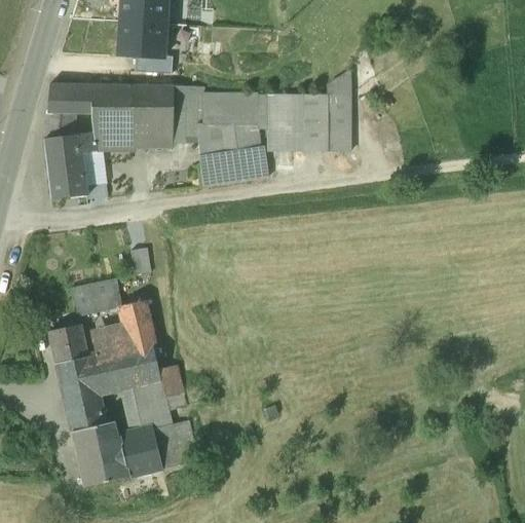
[(122,0),(121,20),(166,23),(167,0),(122,0)]
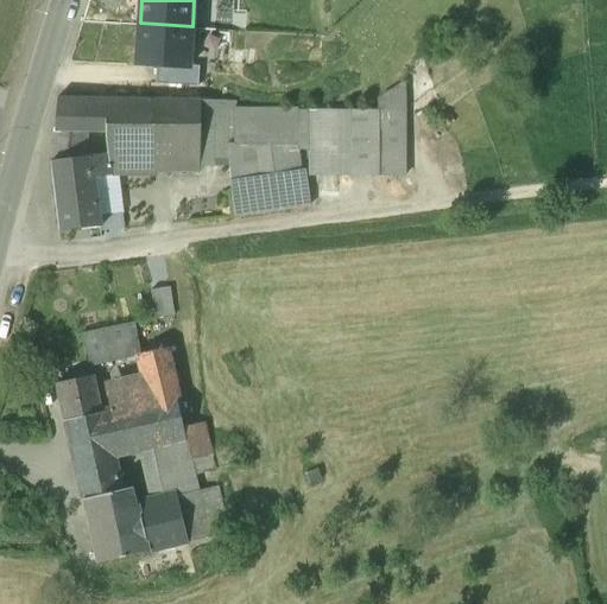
[(157,62),(190,64),(193,26),(140,23),(138,61),(157,62)]
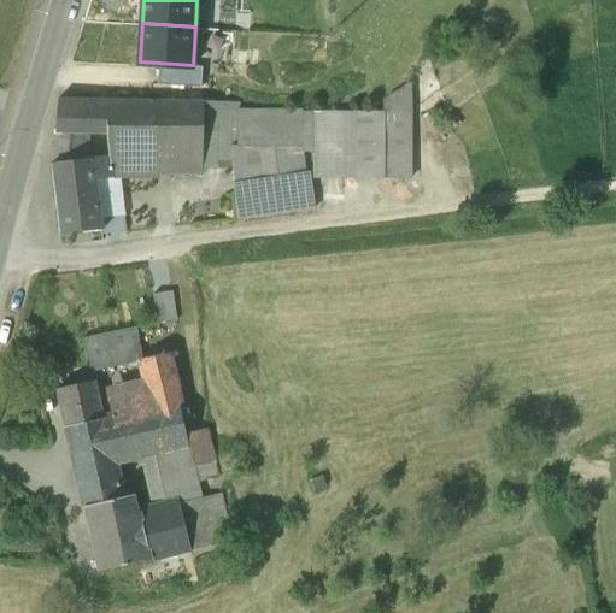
[(193,65),(159,63),(159,82),(204,83),(203,66),(193,65)]
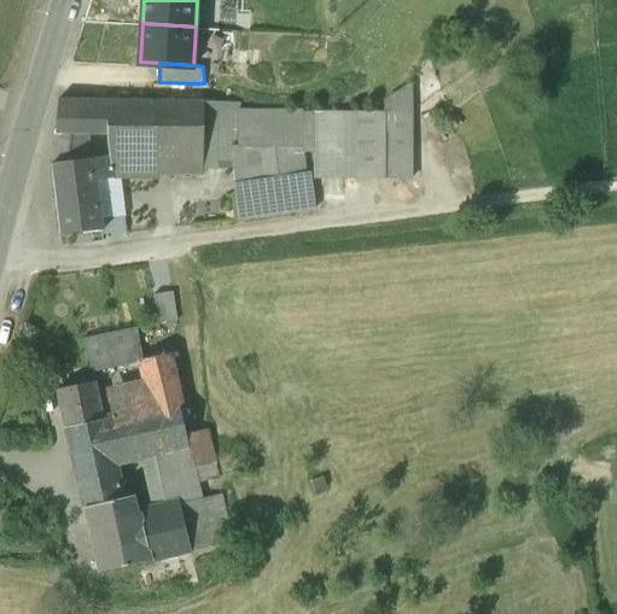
[(204,99),(58,97),(56,122),(70,122),(108,123),(109,138),(110,153),(114,176),(153,171),(203,168),(203,167),(204,99)]
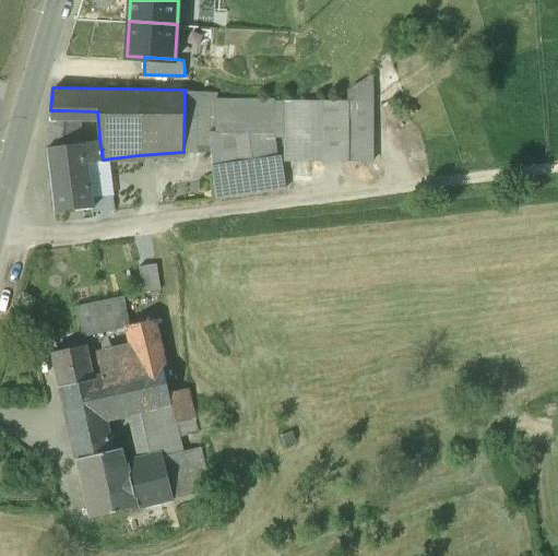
[(216,91),(185,90),(183,151),(211,150),(213,175),(212,175),(215,197),(286,186),(281,155),(276,156),(274,135),(286,135),(286,158),(308,158),(308,98),(215,98),(216,91)]
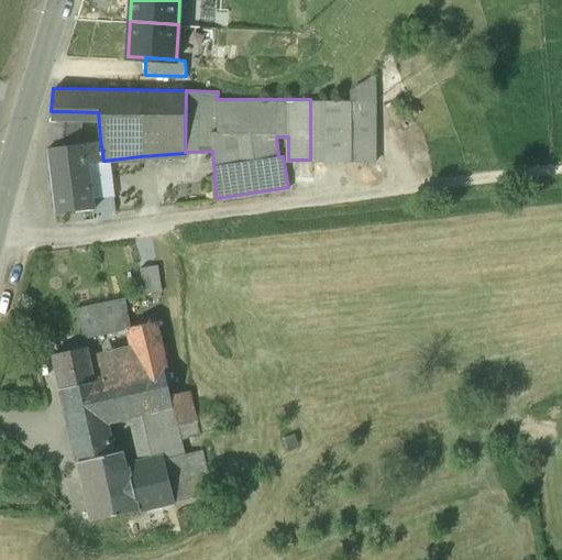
[(351,100),(310,99),(310,160),(352,161),(351,100)]
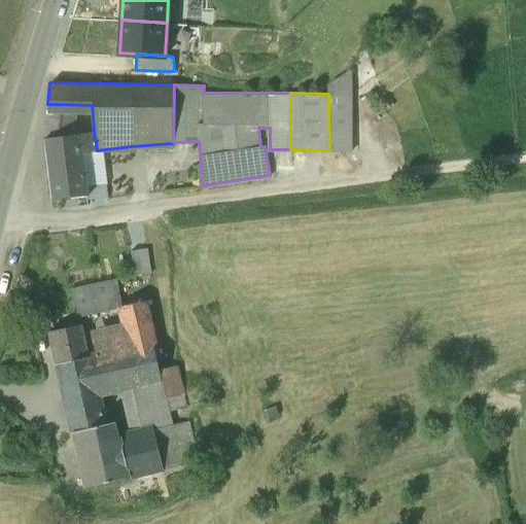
[(350,93),(328,94),(329,150),(348,149),(350,93)]
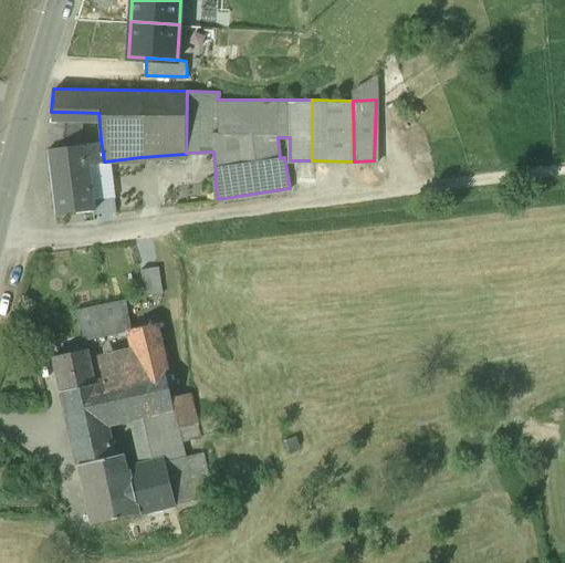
[(64,112),(51,112),(51,121),(63,122),(64,112)]
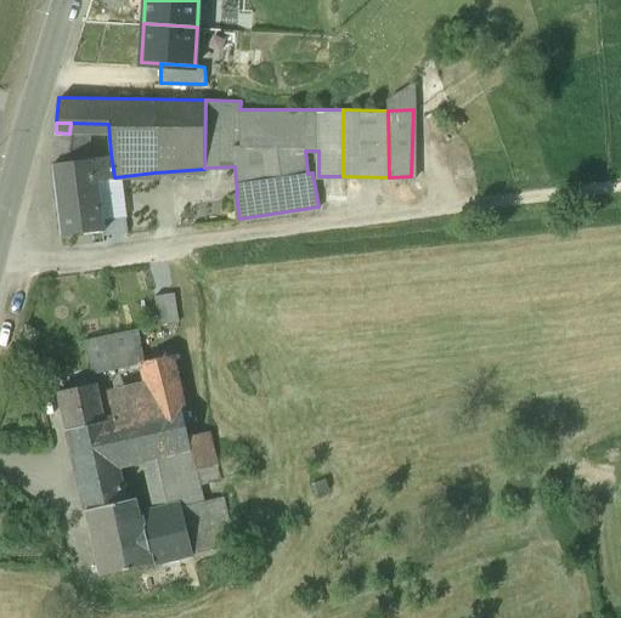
[(82,140),(55,141),(52,162),(61,233),(102,230),(103,228),(102,217),(97,179),(114,177),(111,154),(83,158),(82,140)]
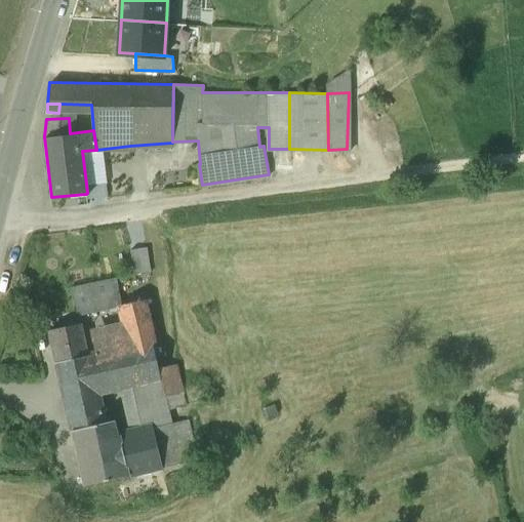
[(106,182),(86,184),(87,193),(86,194),(86,196),(107,193),(106,182)]
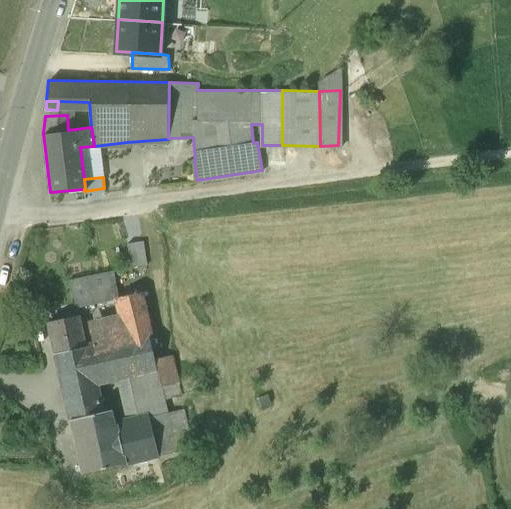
[(148,259),(144,235),(129,238),(132,261),(148,259)]
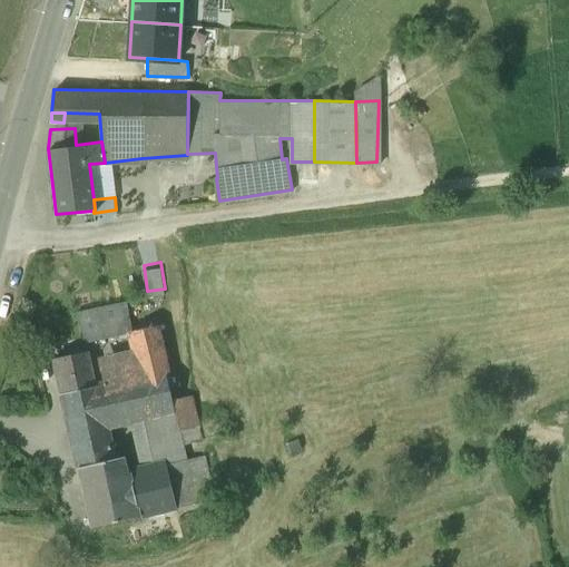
[(126,302),(78,312),(85,342),(102,338),(100,323),(129,316),(126,302)]
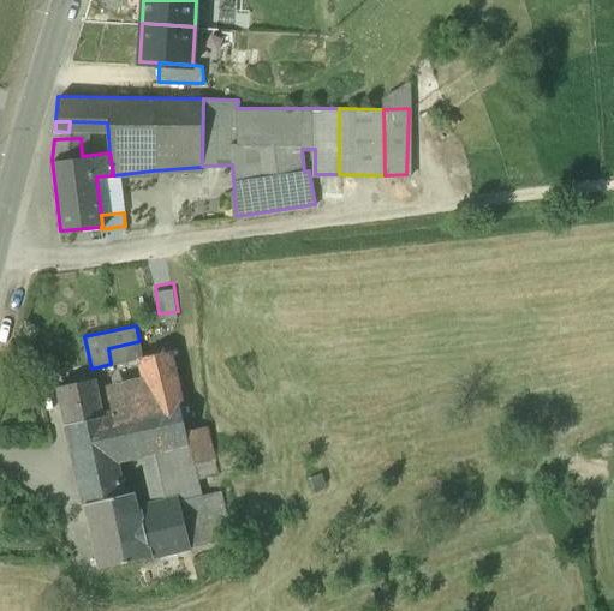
[(164,352),(161,337),(139,341),(143,355),(164,352)]
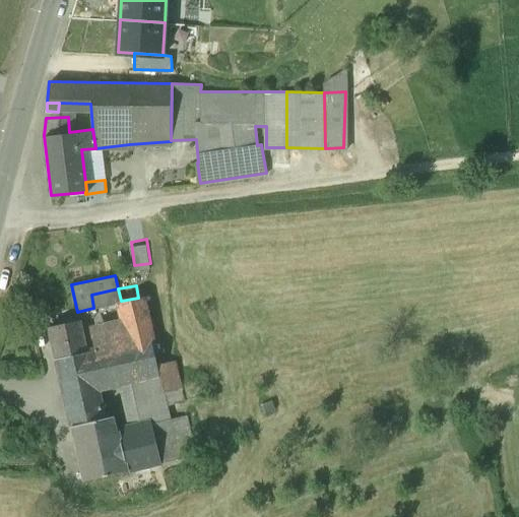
[(91,295),(93,308),(121,301),(118,288),(91,295)]
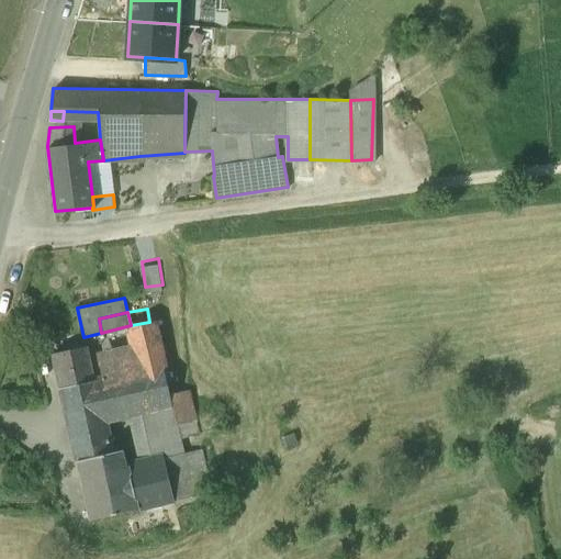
[(136,353),(104,359),(105,365),(99,366),(101,371),(92,372),(93,379),(163,364),(153,321),(149,322),(131,325),(136,353)]
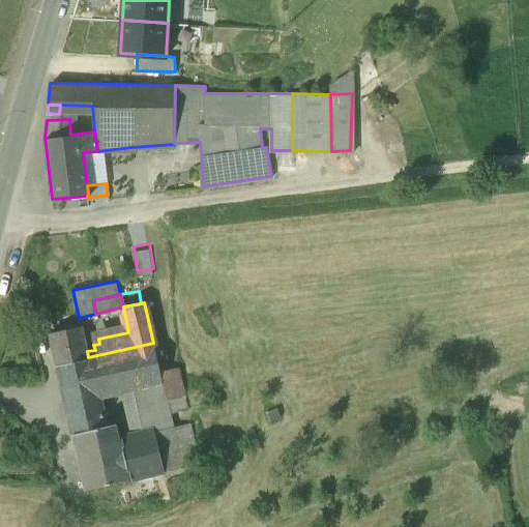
[(81,325),(50,332),(57,364),(88,357),(87,351),(81,325)]
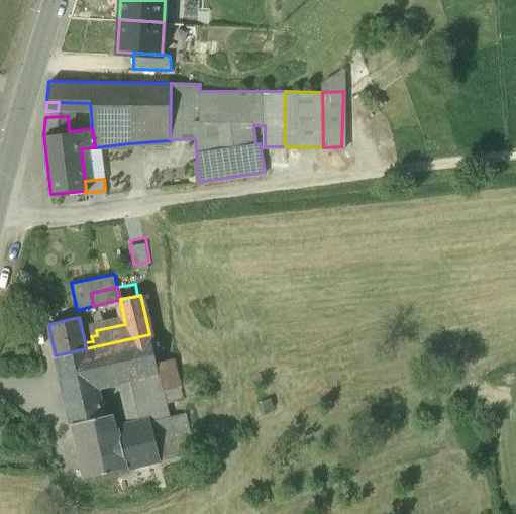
[(86,348),(56,355),(71,424),(104,416),(97,387),(119,382),(159,373),(156,357),(149,334),(86,348)]
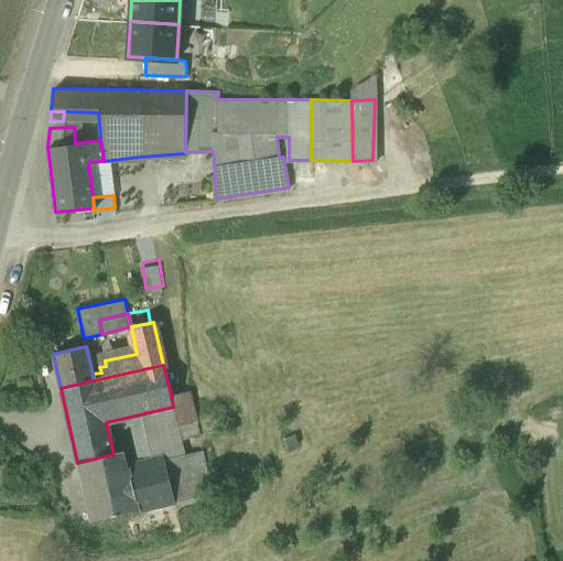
[(188,387),(170,390),(173,407),(176,424),(195,420),(188,387)]
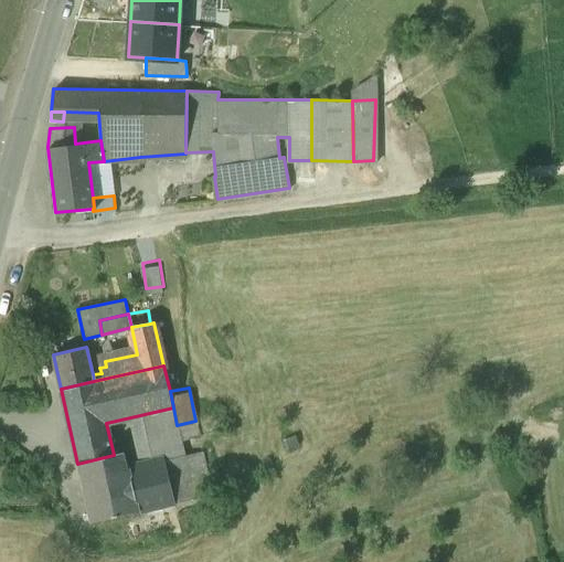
[(173,407),(130,417),(140,465),(183,455),(180,441),(177,425),(173,407)]
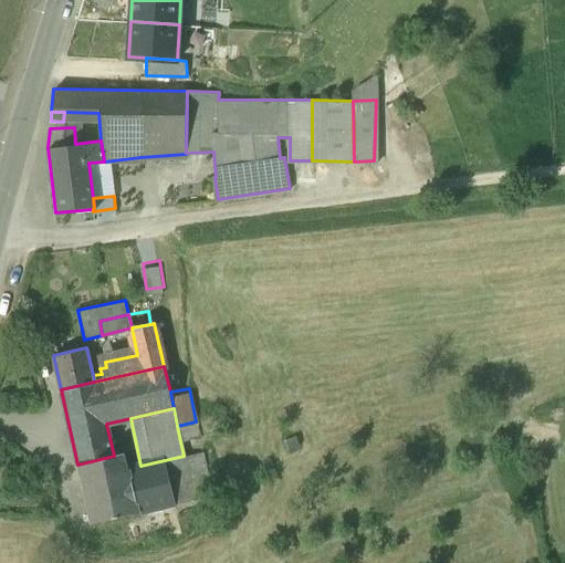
[(196,421),(177,426),(180,441),(199,436),(196,421)]
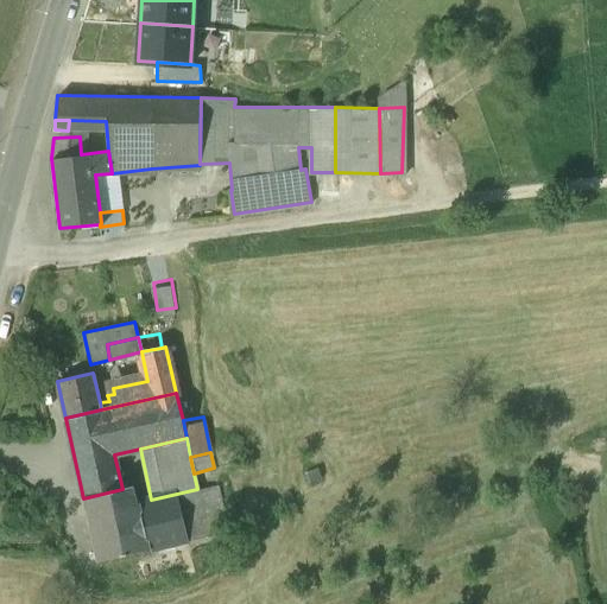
[(151,500),(139,503),(150,548),(228,531),(216,484),(197,489),(151,500)]
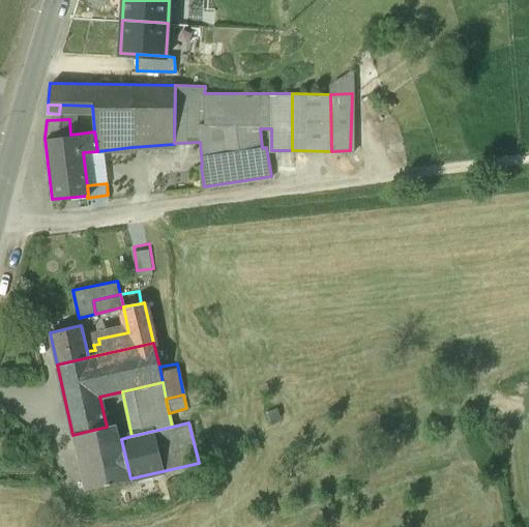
[(107,427),(72,435),(77,449),(110,441),(107,427)]
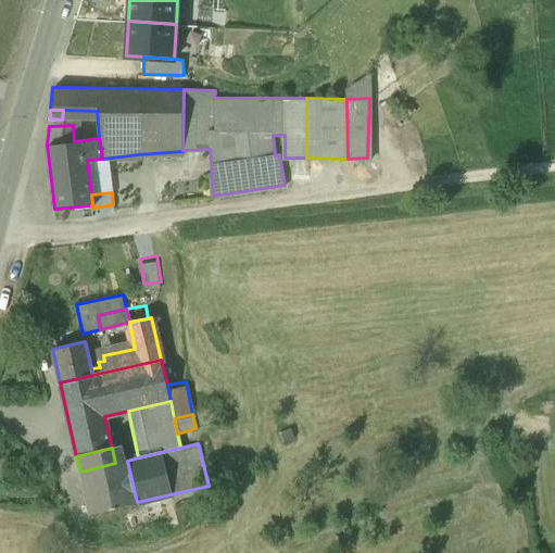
[(115,463),(80,472),(89,513),(137,502),(127,461),(115,463)]
